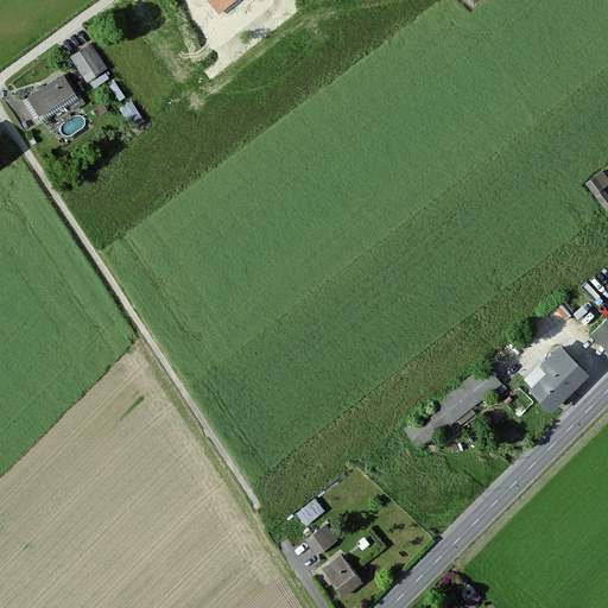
[(208,0),(219,13),(235,0),(208,0)]
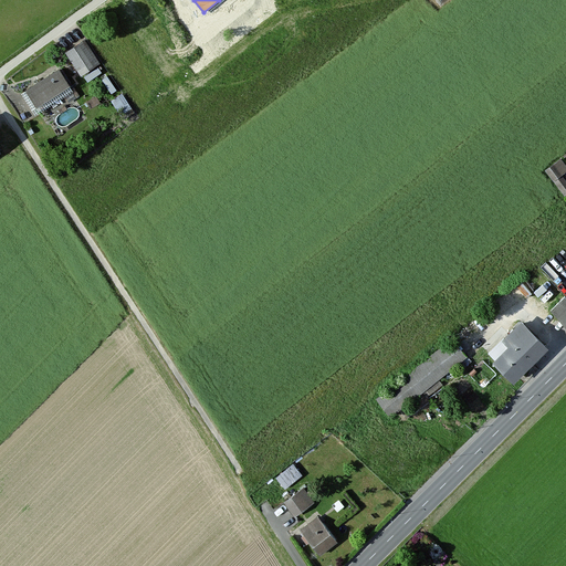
[(82,37),(63,49),(80,73),(98,61),(82,37)]
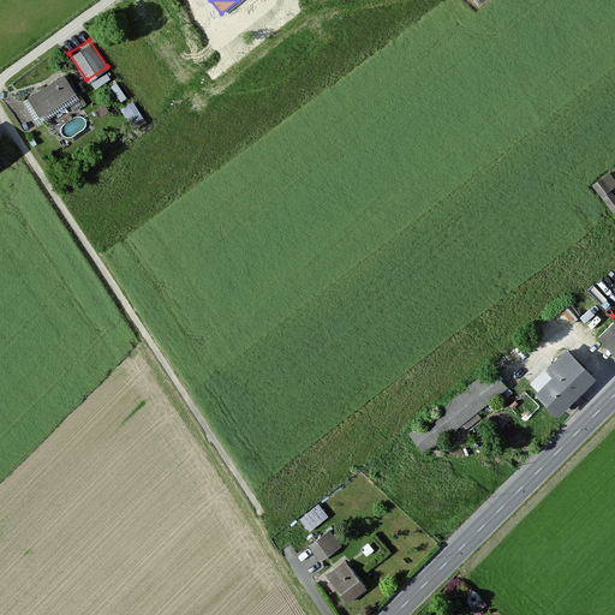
[(63,73),(27,93),(39,114),(75,95),(63,73)]
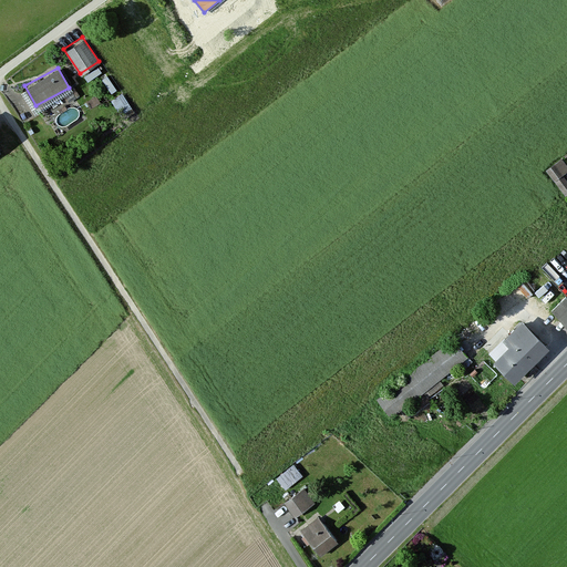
[(566,178),(555,162),(546,168),(564,193),(566,191),(566,178)]
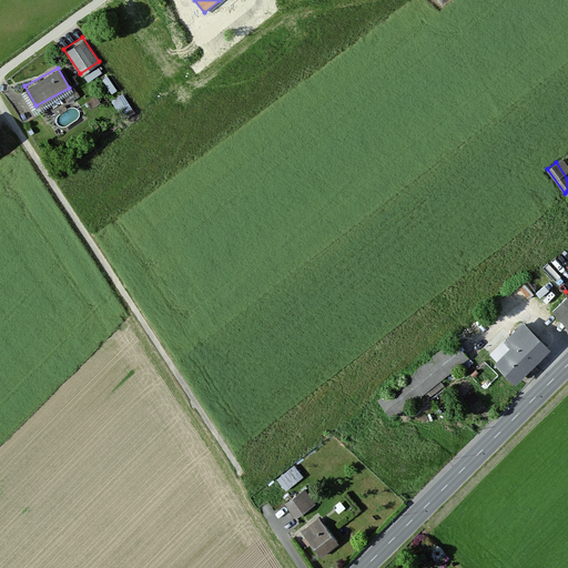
[(567,296),(567,295),(550,310),(567,330),(567,296)]
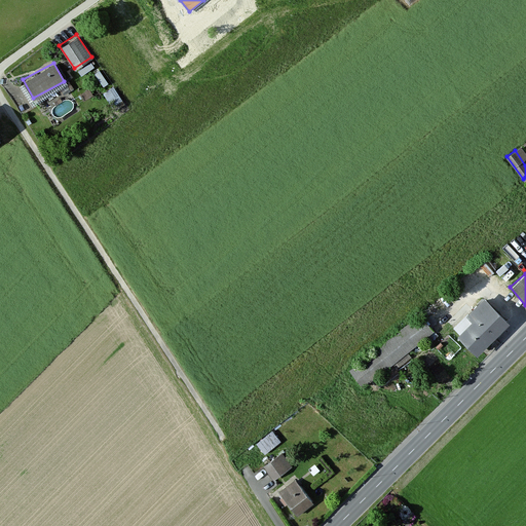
[(472,322),(458,334),(474,351),(508,322),(485,295),(464,313),(472,322)]
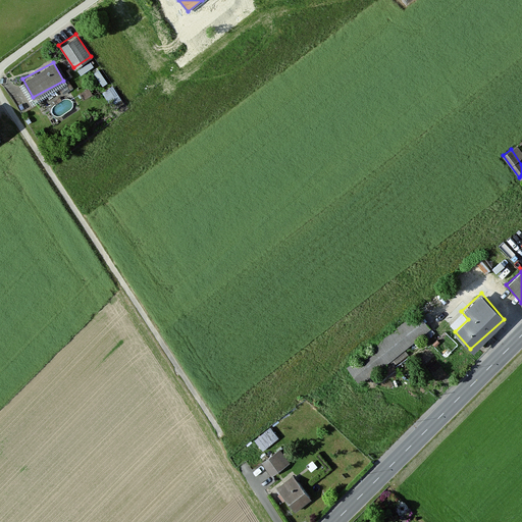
[(258,435),(266,446),(279,435),(271,424),(258,435)]
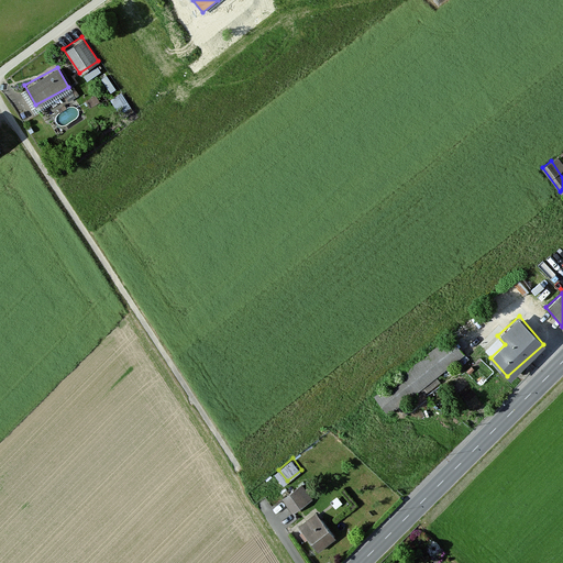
[(304,485),(284,499),(294,514),(313,499),(304,485)]
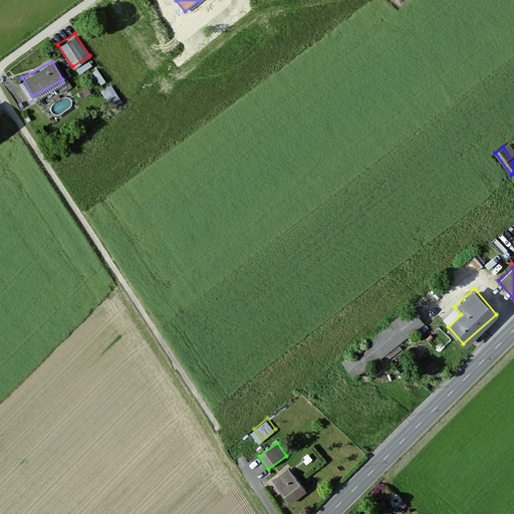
[(289,466),(271,478),(289,503),(307,491),(289,466)]
